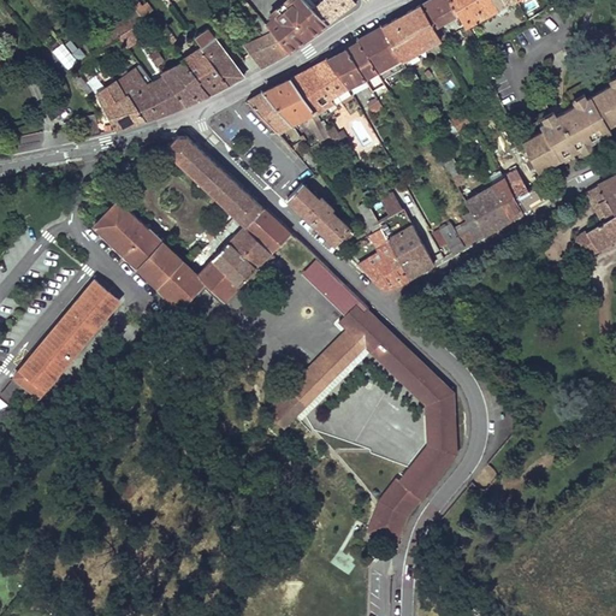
[(126,0),(136,10),(143,17),(147,15),(148,13),(135,0),(126,0)]
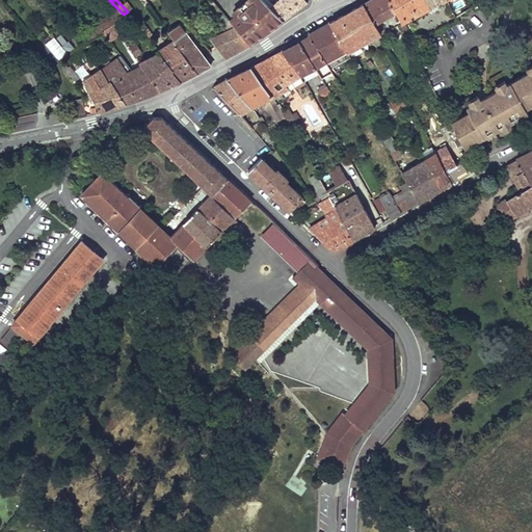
[(267,29),(283,18),(272,4),(267,0),(253,0),(249,2),(259,14),(248,23),(239,11),(235,15),(229,20),(235,27),(249,43),(260,34),(267,29)]
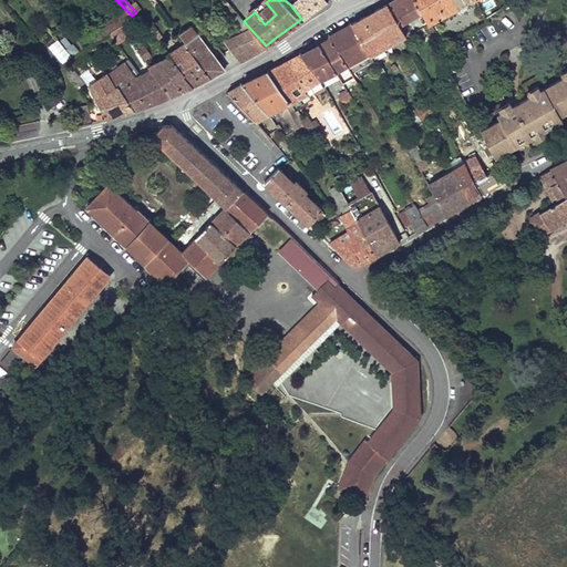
[(266,2),(269,0),(263,0),(248,12),(250,16),(255,12),(265,24),(276,14),(266,2)]
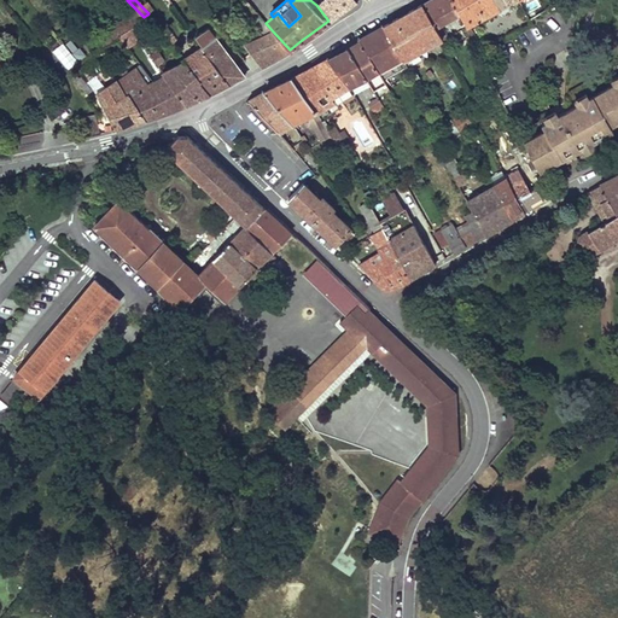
[(316,5),(328,21),(343,11),(356,1),(355,0),(319,0),(321,1),(316,5)]
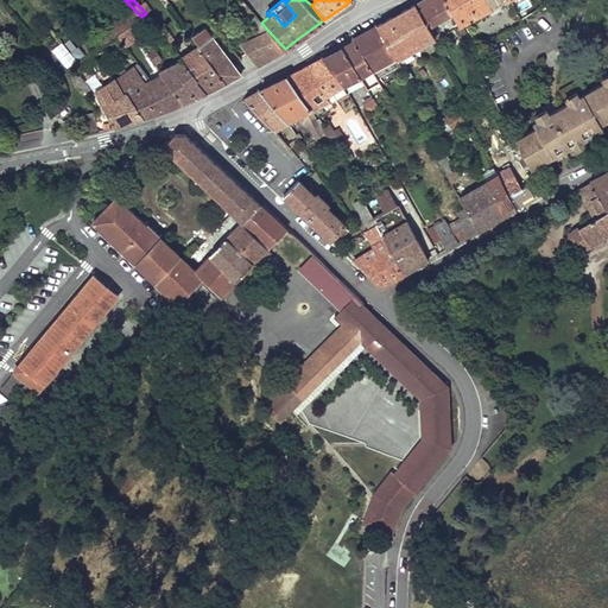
[(435,37),(436,38),(442,35),(434,21),(451,12),(445,0),(420,0),(416,4),(435,37)]
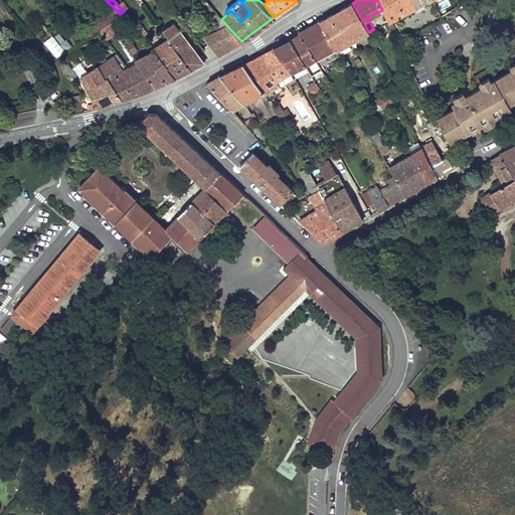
[(396,43),(399,41),(398,40),(399,39),(390,22),(431,0),(377,0),(382,10),(388,21),(386,24),(396,43)]
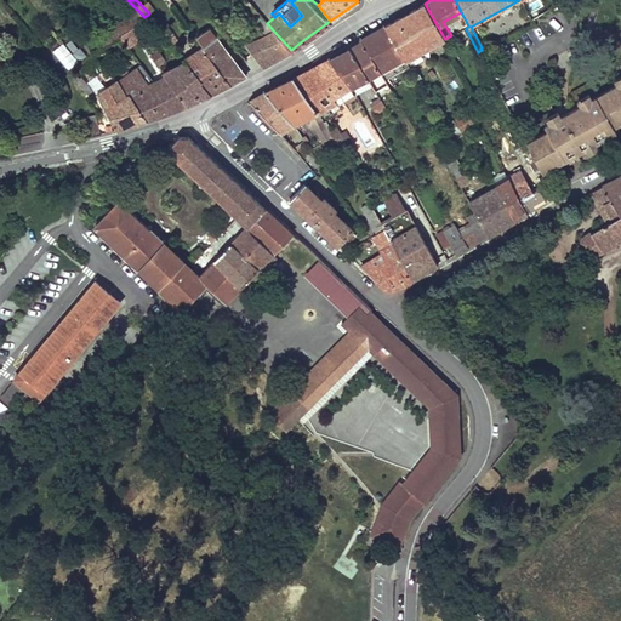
[(249,18),(265,35),(274,32),(267,23),(249,3),(239,10),(246,20),(249,18)]
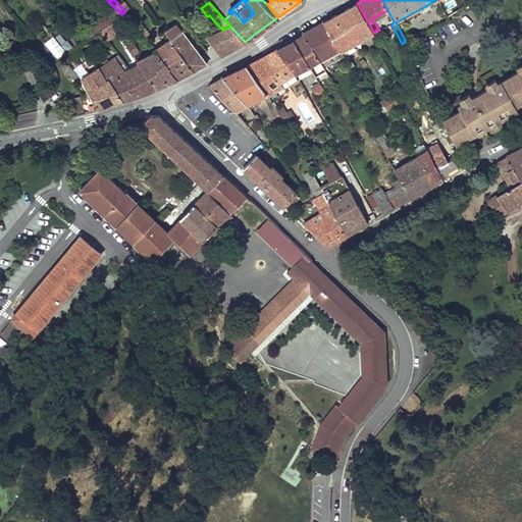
[(341,48),(342,50),(373,32),(357,3),(341,12),(324,20),(341,48)]
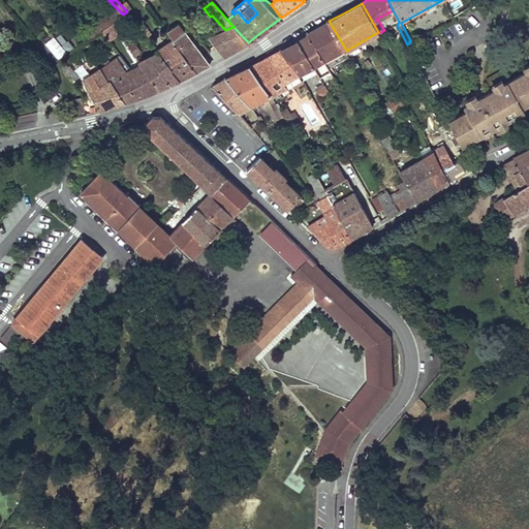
[(117,8),(72,39),(80,48),(101,31),(113,23),(123,14),(117,8)]
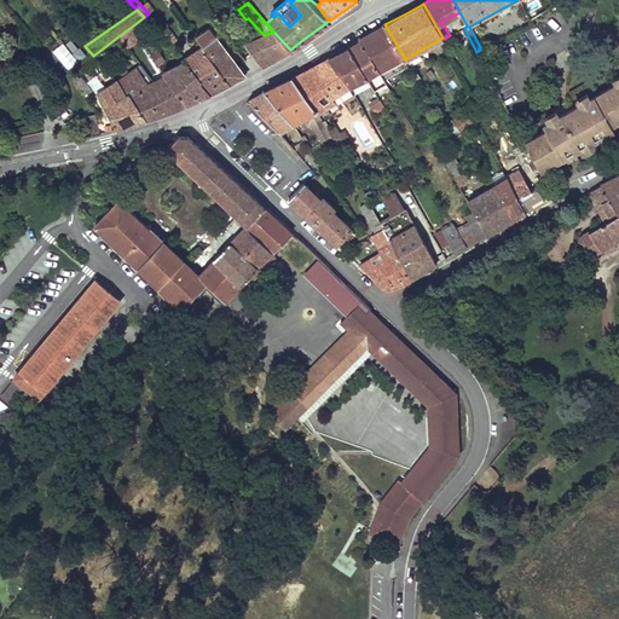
[(360,41),(380,70),(404,57),(385,24),(372,32),(359,38),(360,41)]
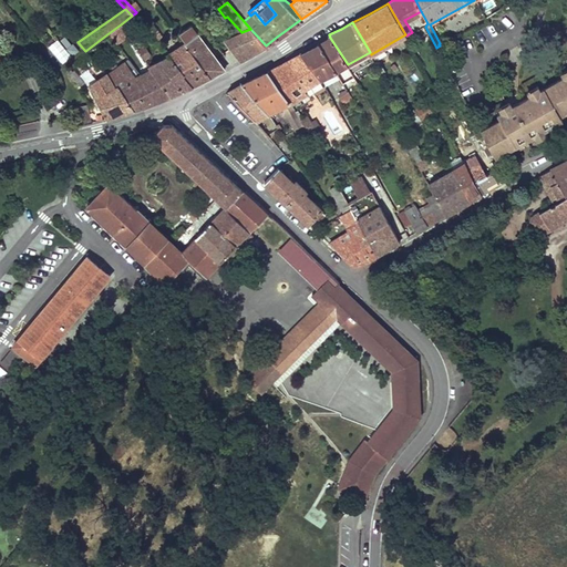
[(109,33),(116,44),(127,35),(121,24),(109,33)]
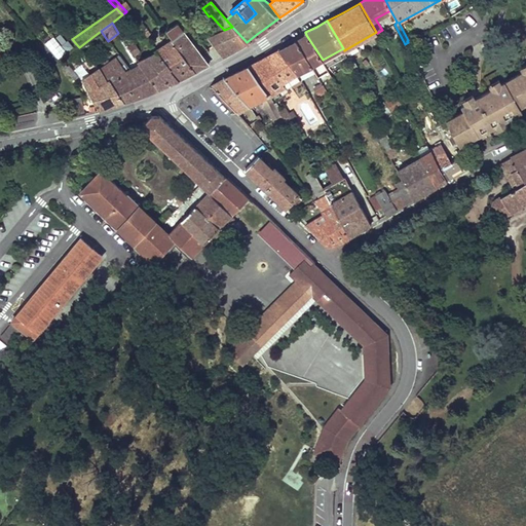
[(208,64),(179,25),(166,32),(172,39),(194,72),(201,68),(208,64)]
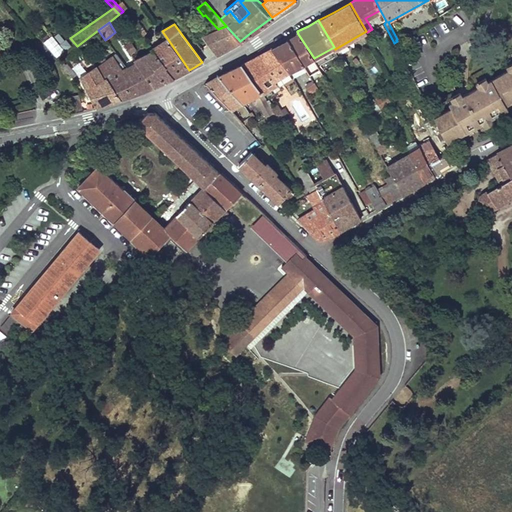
[(135,28),(141,36),(145,33),(139,26),(135,28)]
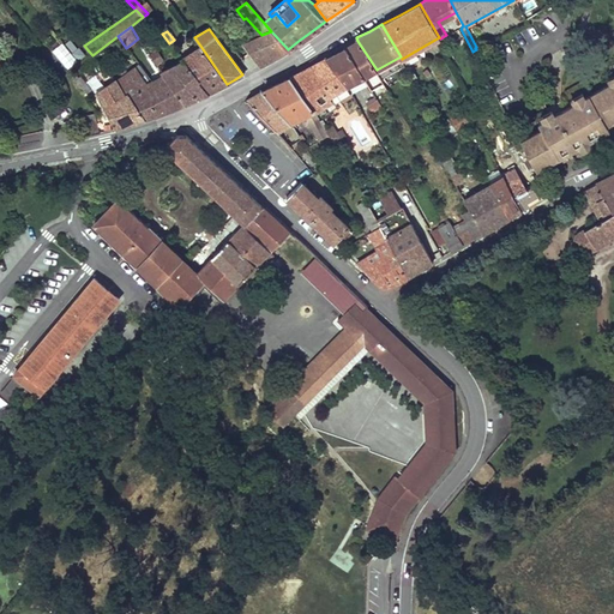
[(242,44),(259,65),(274,58),(288,49),(271,31),(262,35),(242,44)]
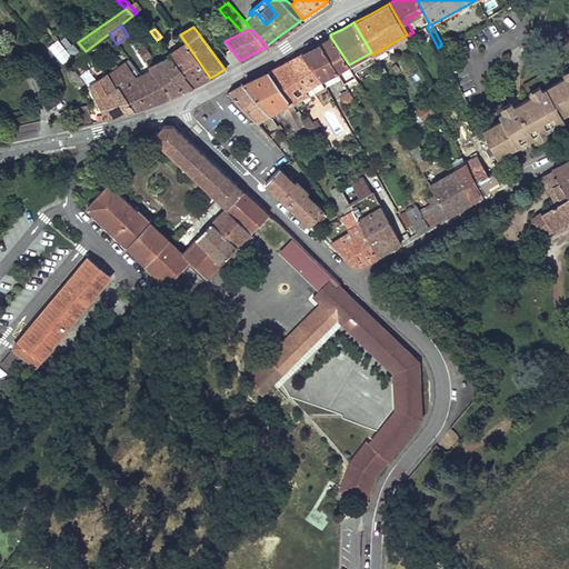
[(68,35),(49,45),(59,63),(78,55),(68,35)]
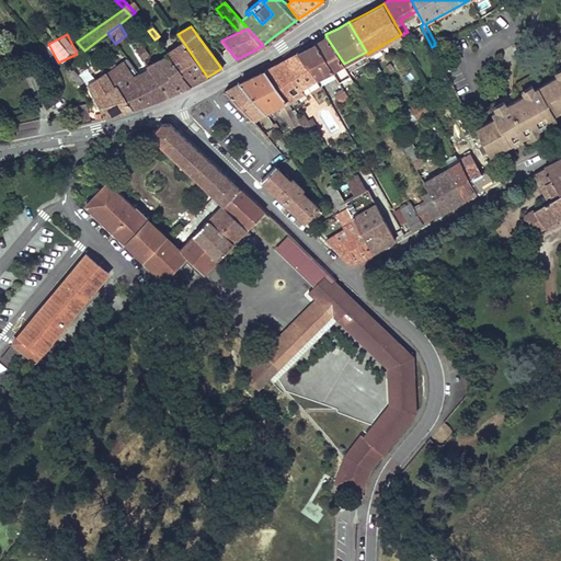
[(339,67),(351,87),(355,83),(344,64),(327,37),(321,41),(317,44),(333,70),(339,67)]
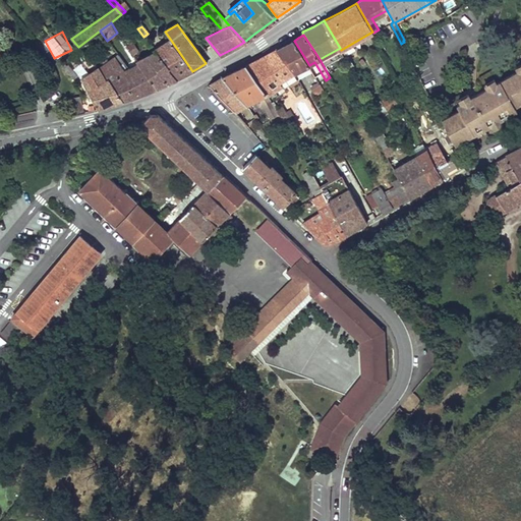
[(184,75),(192,71),(170,39),(154,50),(155,52),(176,80),(184,75)]
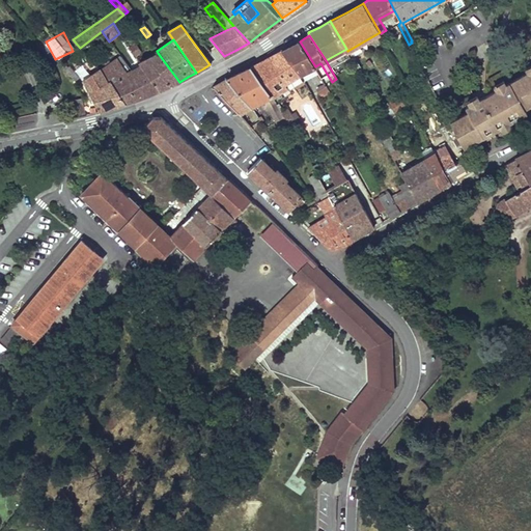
[(315,66),(300,42),(290,46),(282,50),(301,75),(315,67),(315,66)]
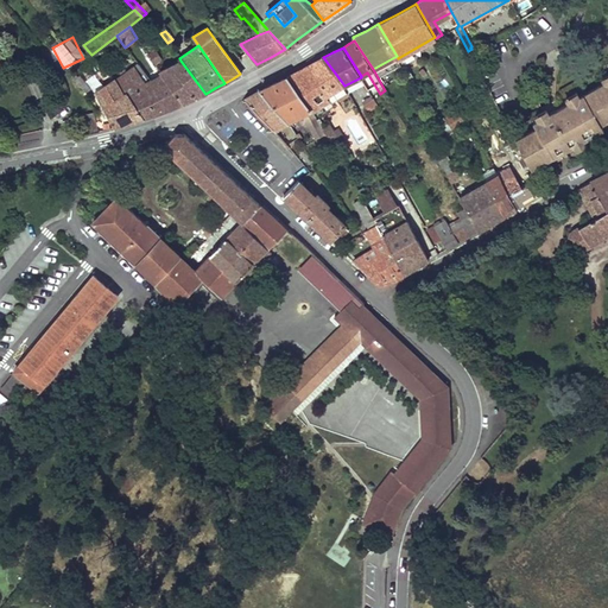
[(145,51),(153,63),(158,59),(153,51),(150,52),(147,49),(145,51)]
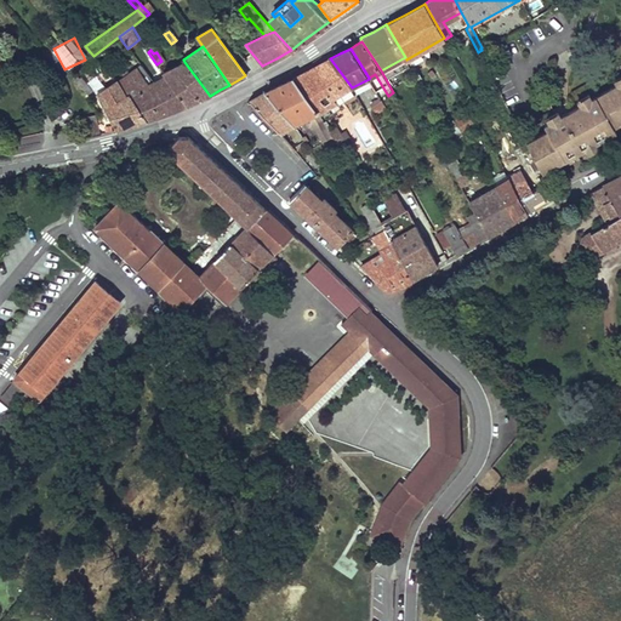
[(294,78),(319,115),(337,106),(337,101),(353,90),(352,87),(330,58),(324,62),(303,73),(294,78)]
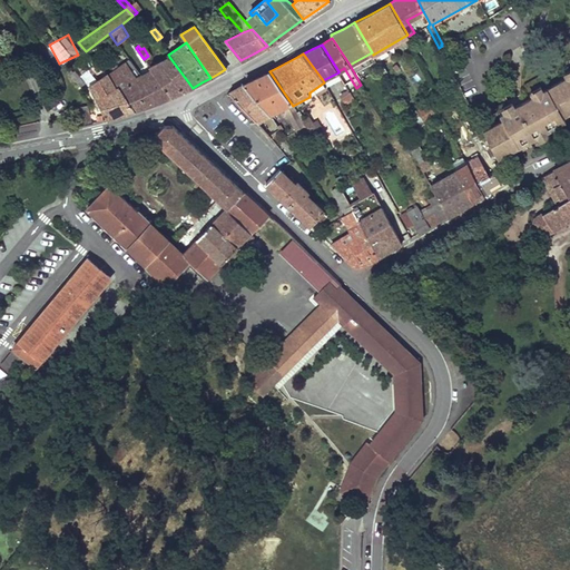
[(183,92),(193,88),(169,57),(148,66),(149,69),(172,97),(183,92)]
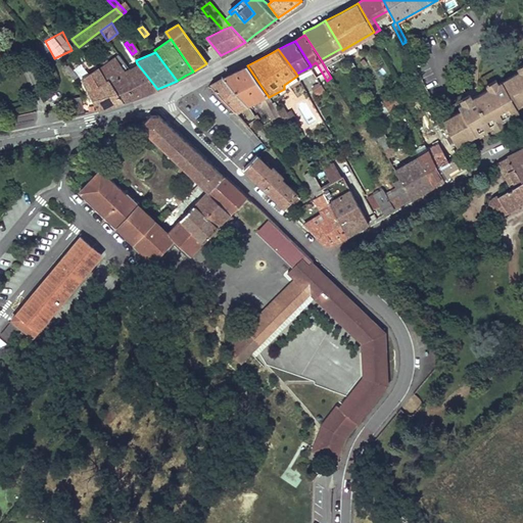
[(110,85),(125,101),(136,98),(147,94),(130,70),(117,55),(108,64),(121,80),(110,85)]
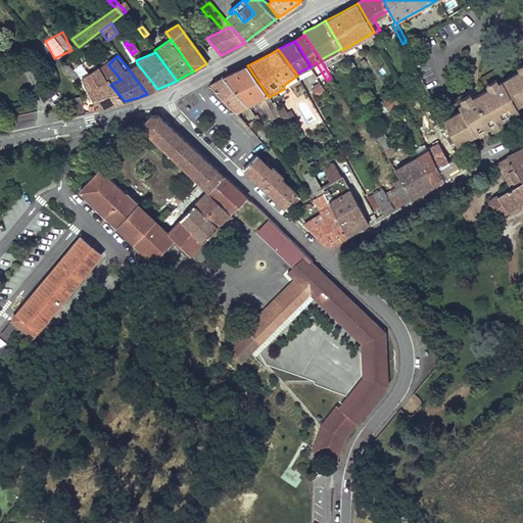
[(151,92),(157,89),(137,63),(130,70),(147,94),(151,92)]
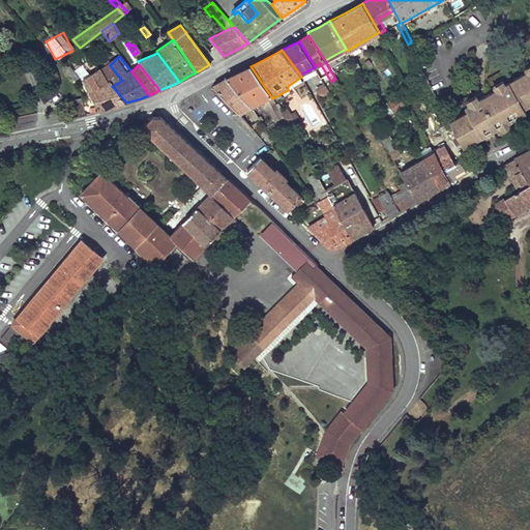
[(84,83),(100,112),(113,107),(126,102),(112,86),(122,81),(110,65),(92,76),(86,80),(84,83)]
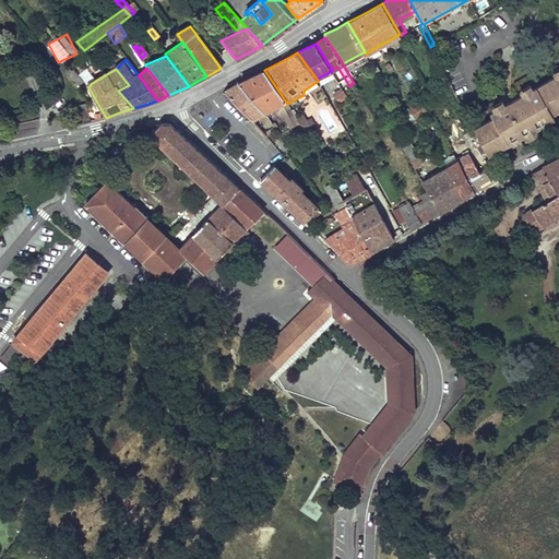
[(239,84),(263,110),(278,104),(288,121),(296,117),(287,104),(264,70),(251,76),(239,84)]
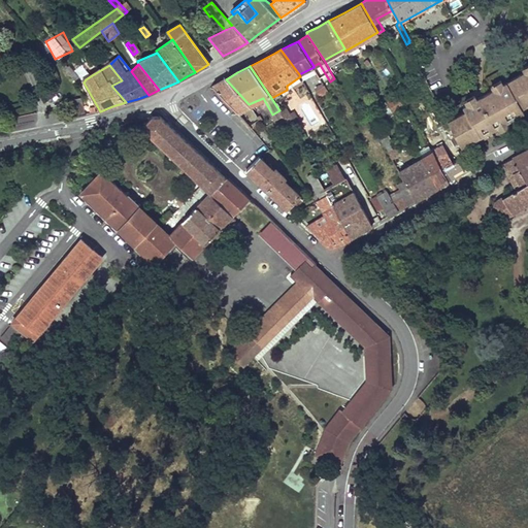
[(66,69),(76,81),(80,77),(72,68),(70,69),(67,67),(66,69)]
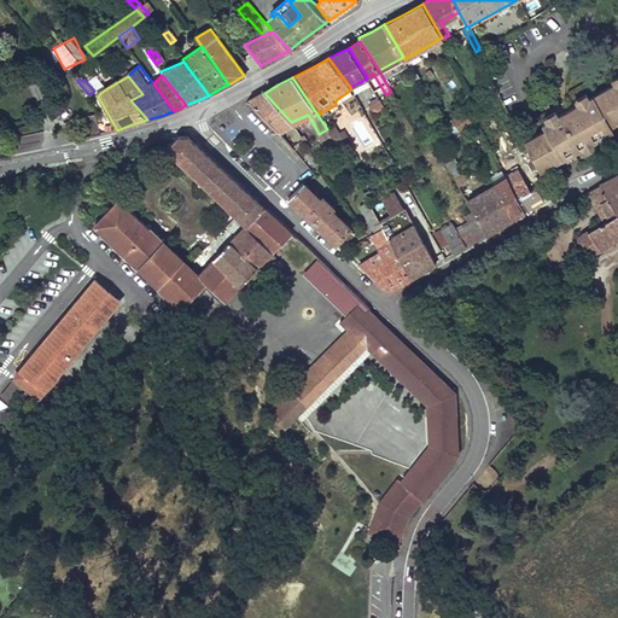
[(367,79),(350,87),(351,89),(355,95),(372,87),(367,79)]
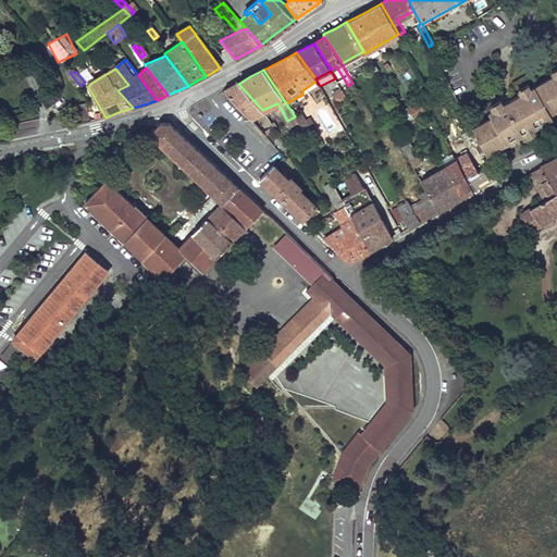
[(490,118),(471,127),(485,156),(492,152),(500,147),(509,143),(507,139),(516,135),(518,138),(525,134),(535,127),(541,124),(549,120),(553,119),(549,113),(556,109),(556,73),(553,75),(530,88),(519,95),(503,103),(492,109),(486,112),(490,118)]
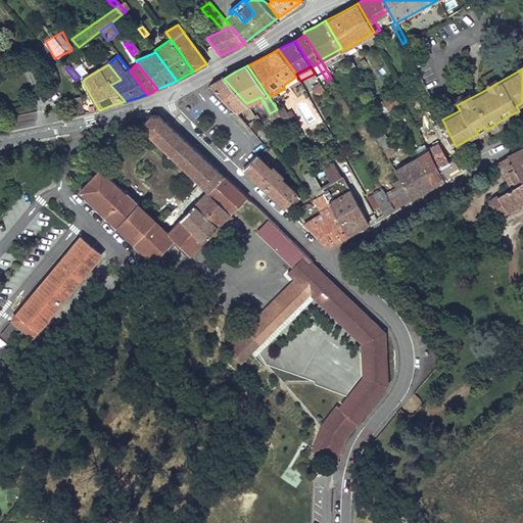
[(413,83),(417,90),(422,87),(413,70),(407,74),(406,72),(403,74),(405,77),(407,76),(412,84),(413,83)]
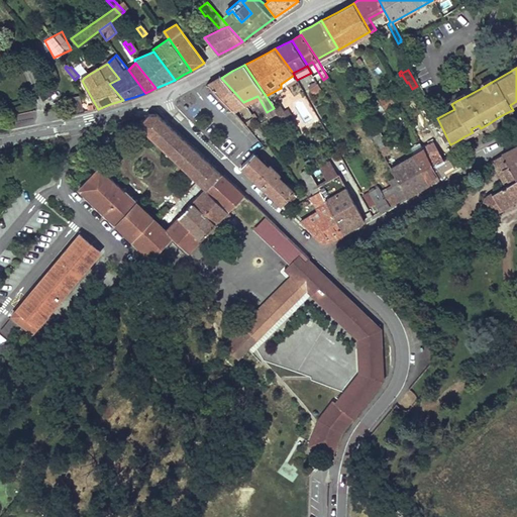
[(208,85),(234,111),(244,104),(243,102),(221,78),(214,81),(208,85)]
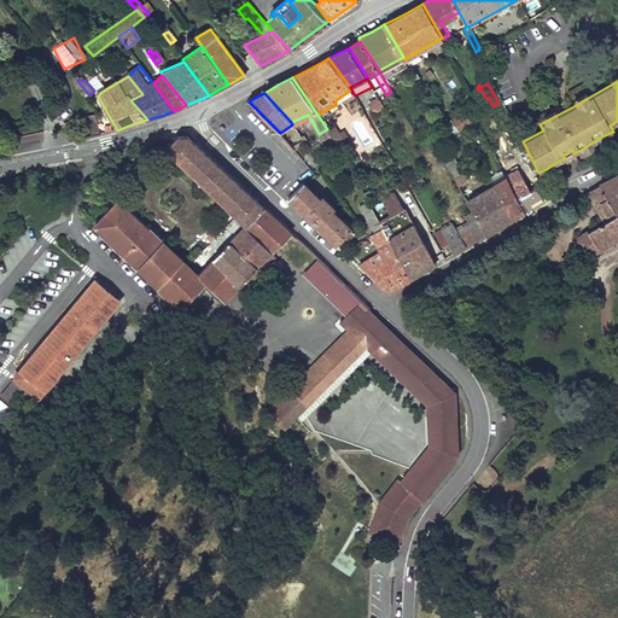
[(377,101),(383,111),(385,110),(375,93),(366,99),(369,106),(377,101)]
